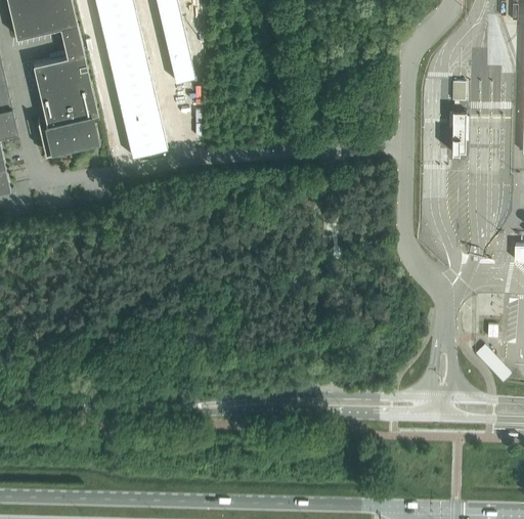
[(98,116),(71,0),(6,0),(16,41),(60,31),(67,59),(33,68),(47,127),(39,129),(45,156),(93,144),(87,119),(98,116)]
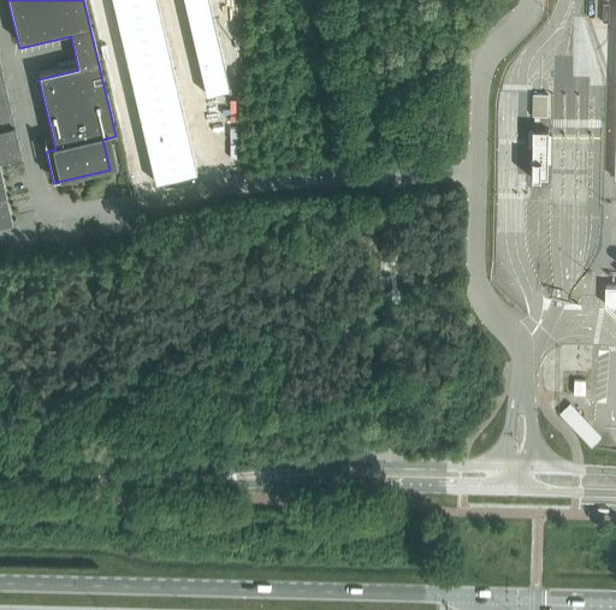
[(155,0),(149,0),(135,4),(137,16),(158,11),(155,0)]
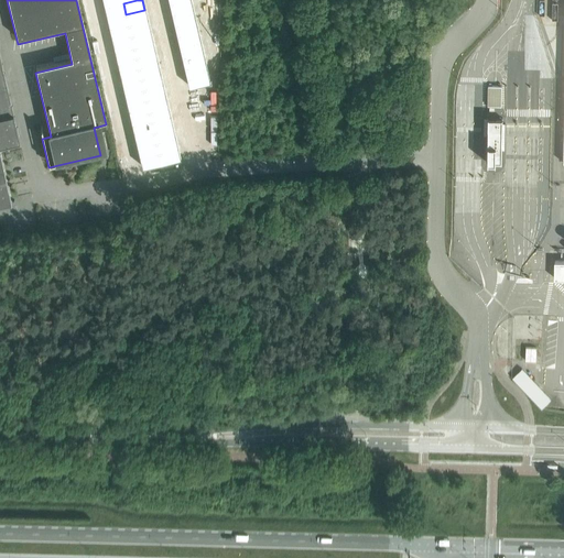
[(187,0),(185,0),(169,4),(171,14),(191,10),(187,0)]
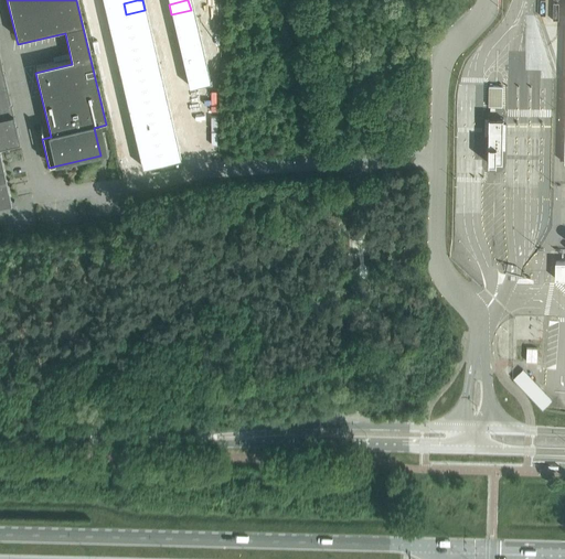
[(124,3),(104,8),(106,19),(126,14),(124,3)]
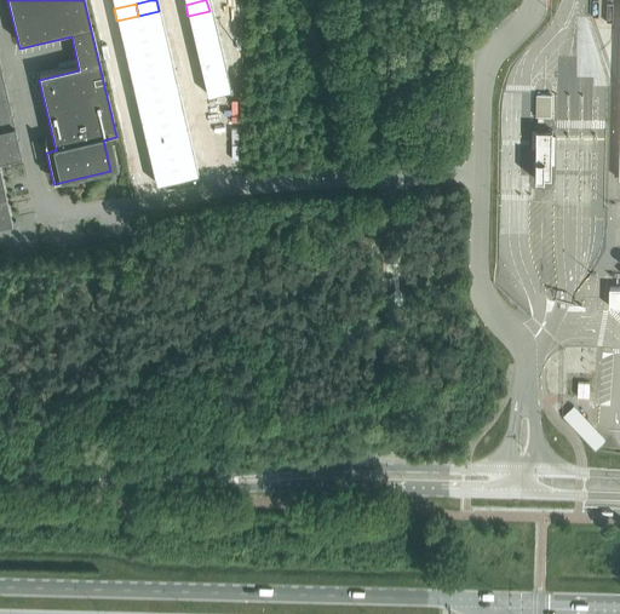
[(159,11),(138,16),(141,27),(162,22),(159,11)]
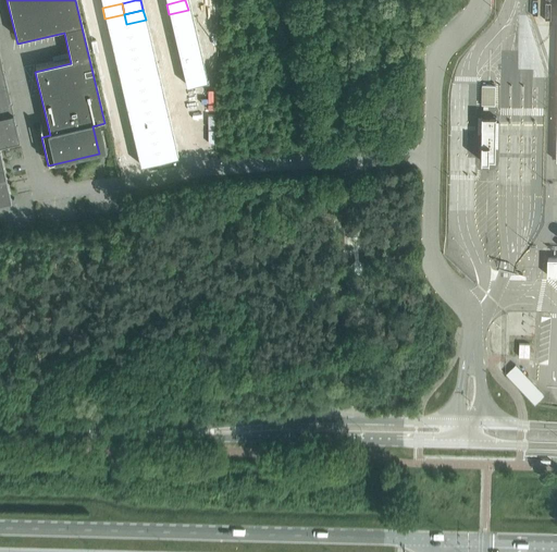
[(188,10),(169,14),(171,25),(190,21),(188,10)]
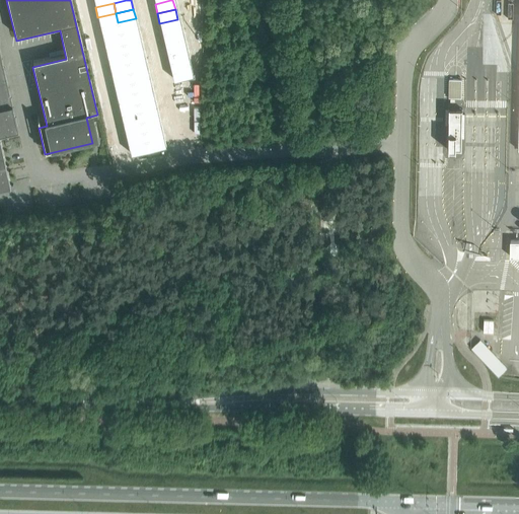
[(116,13),(97,17),(100,27),(118,22),(116,13)]
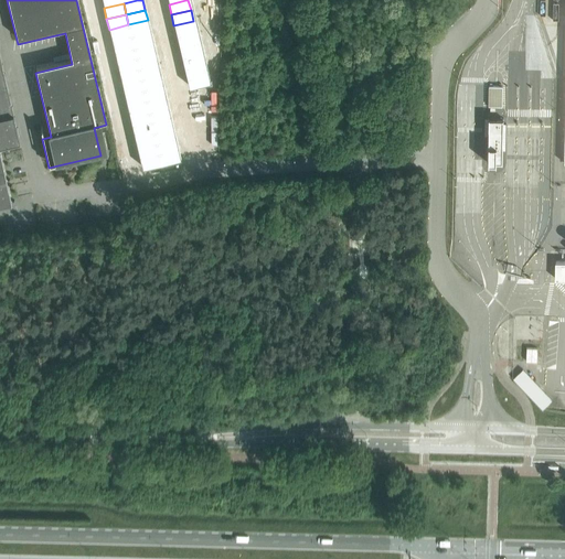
[(148,20),(128,24),(130,35),(150,31),(148,20)]
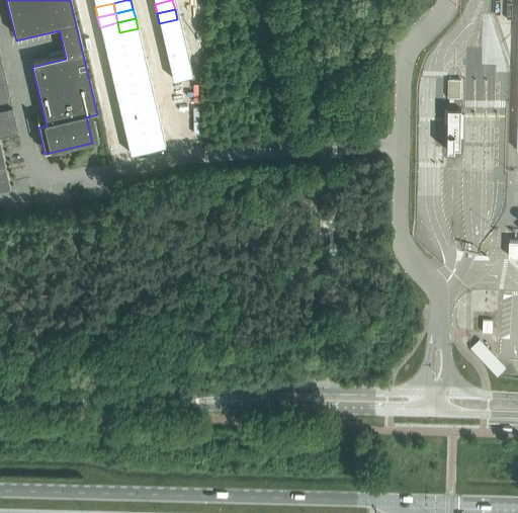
[(177,19),(159,23),(162,33),(179,29),(177,19)]
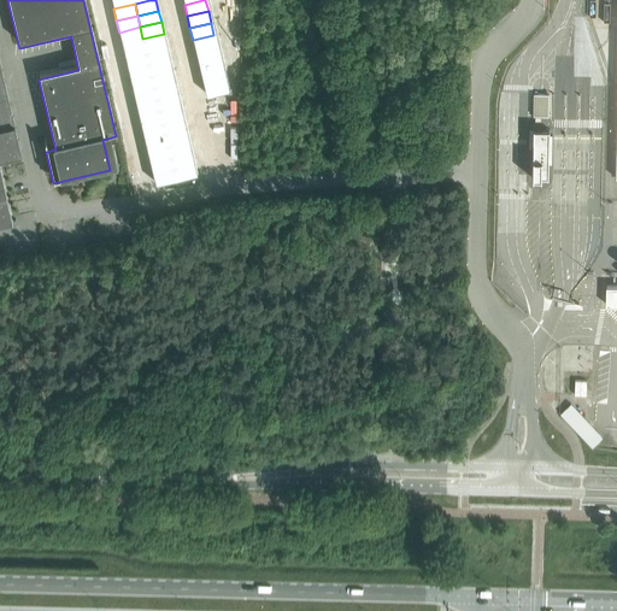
[(140,27),(119,33),(122,43),(142,39),(140,27)]
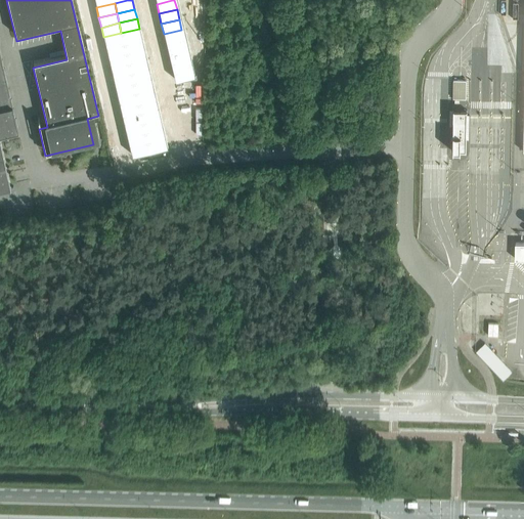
[(139,29),(121,33),(124,43),(141,39),(139,29)]
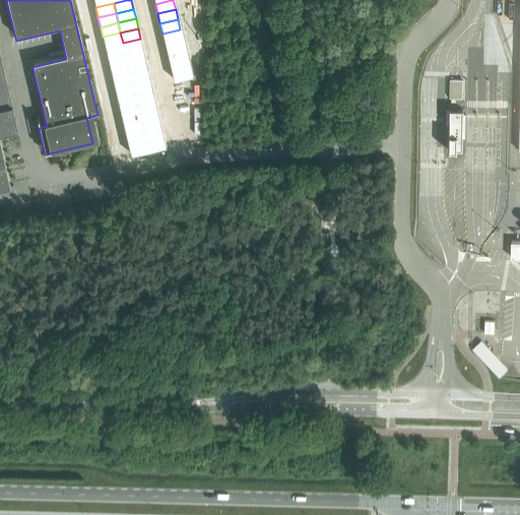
[(180,29),(163,34),(165,44),(183,40),(180,29)]
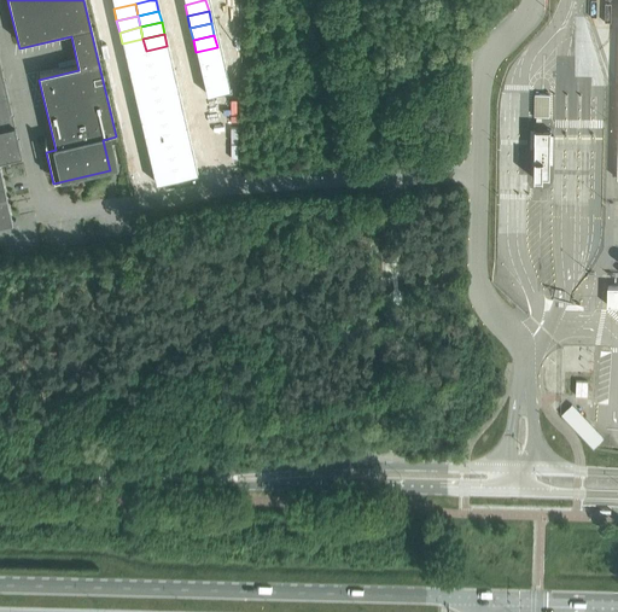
[(143,39),(122,44),(124,56),(146,51),(143,39)]
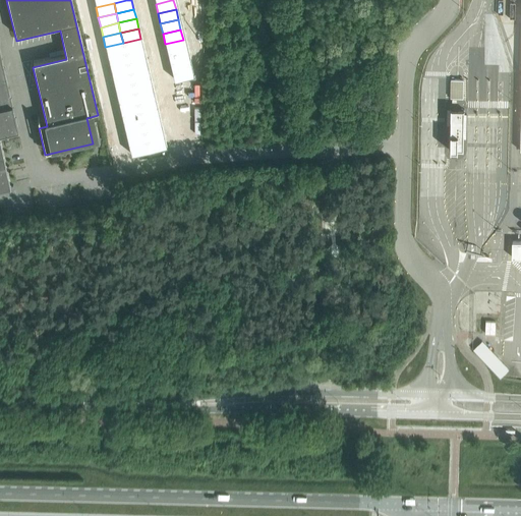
[(140,39),(123,43),(125,53),(143,49),(140,39)]
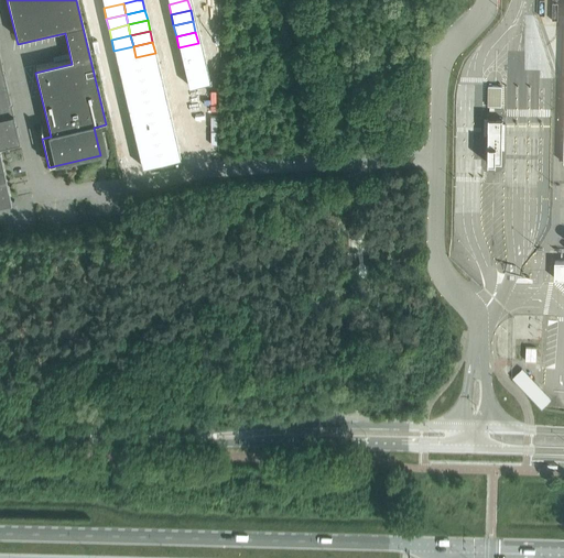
[(198,43),(179,47),(181,57),(201,53),(198,43)]
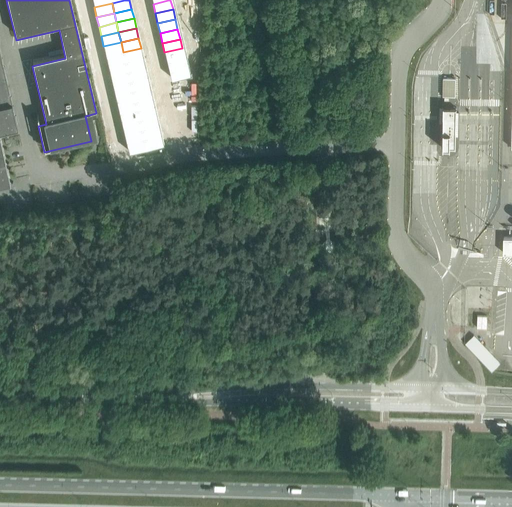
[(121,42),(103,46),(106,56),(123,52),(121,42)]
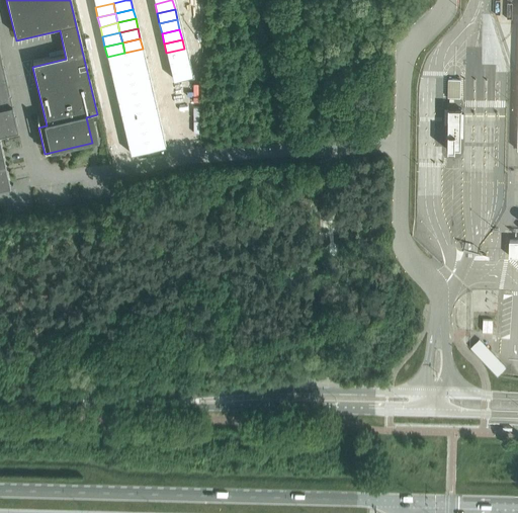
[(143,49),(124,53),(126,62),(145,58),(143,49)]
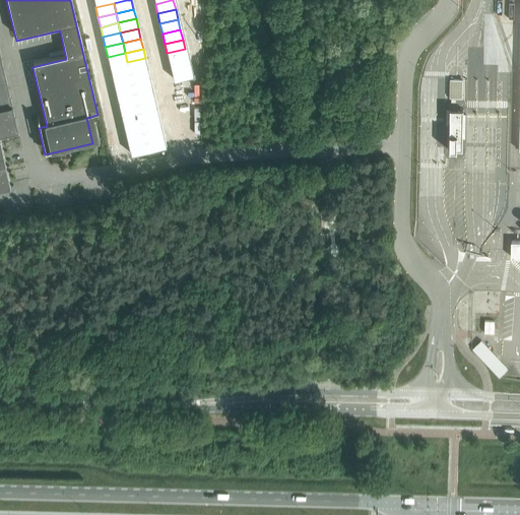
[(185,49),(167,53),(170,63),(187,59),(185,49)]
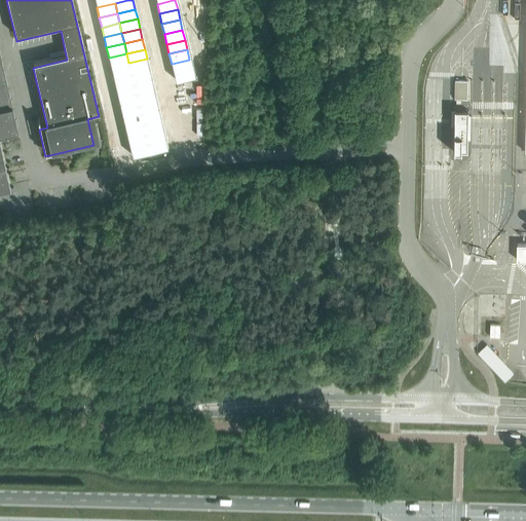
[(126,53),(109,58),(111,68),(128,63),(126,53)]
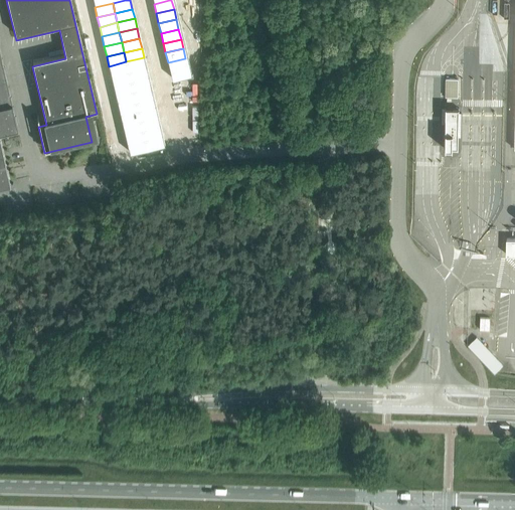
[(0,146),(0,136),(17,133),(0,57),(0,191),(10,190),(0,146)]
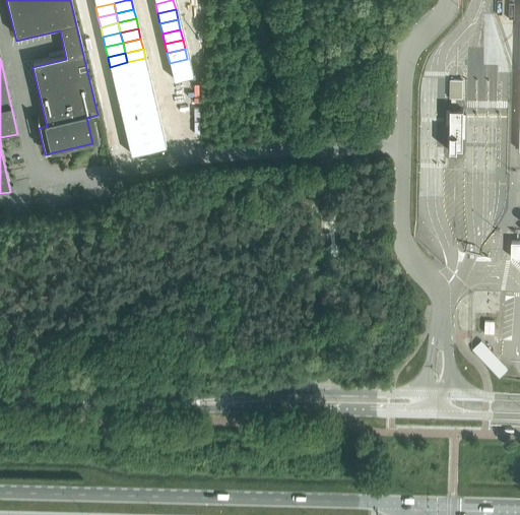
[(145,58),(127,62),(130,72),(147,68),(145,58)]
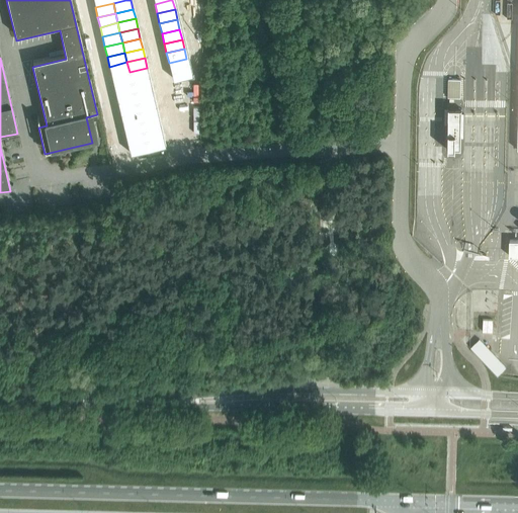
[(186,59),(169,63),(171,73),(188,69),(186,59)]
